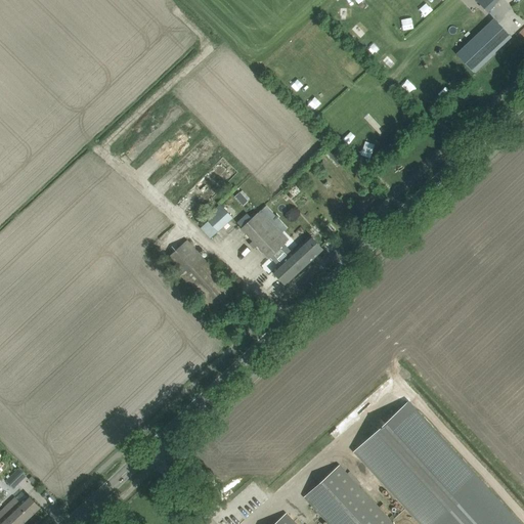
[(476,0),(488,12),(493,7),(492,6),(498,0),(476,0)]
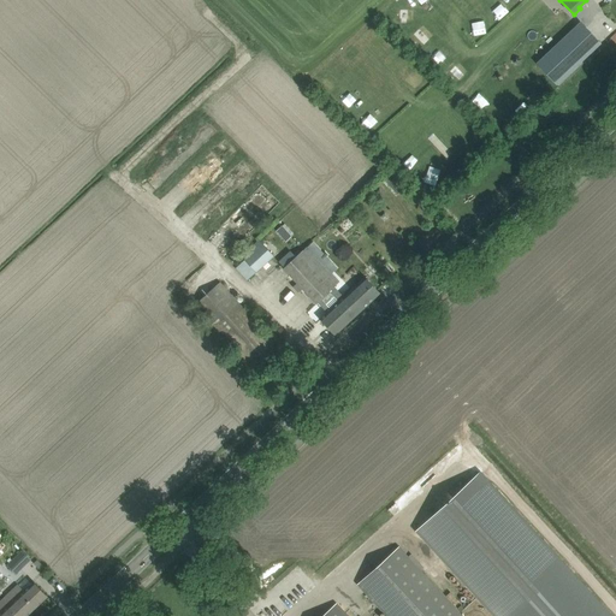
[(580,22),(537,63),(557,84),(600,42),(585,25),(580,22)]
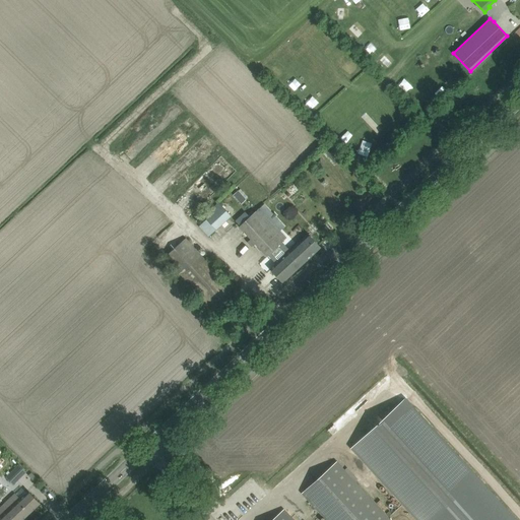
[(344,95),(338,100),(343,106),(348,103),(344,95)]
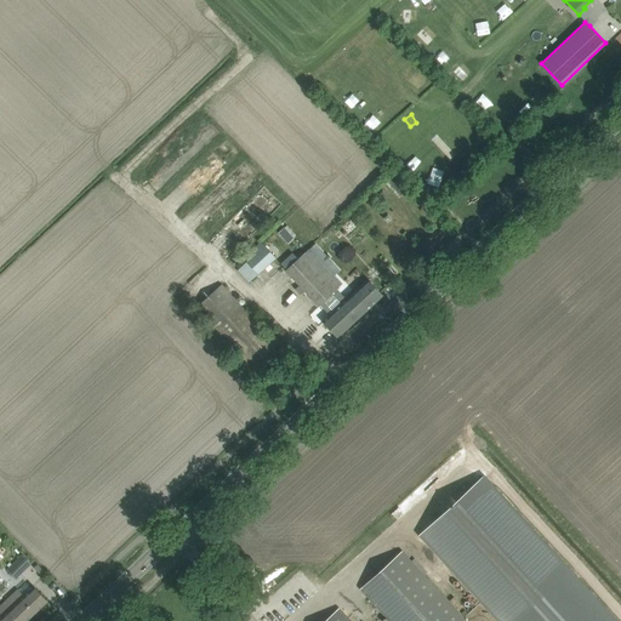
[(284,228),(278,233),(283,239),(289,233),(284,228)]
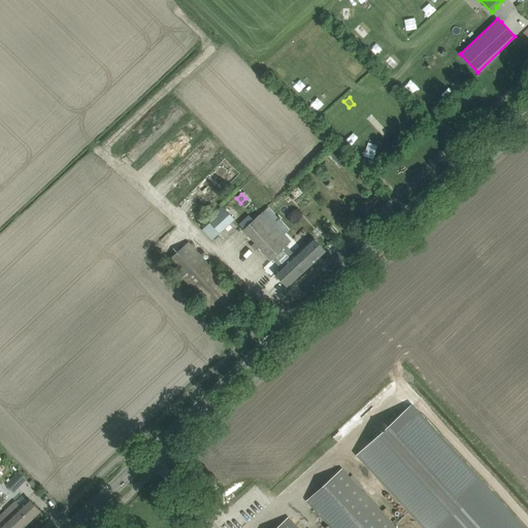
[(201,229),(211,241),(235,220),(223,205),(207,220),(208,222),(201,229)]
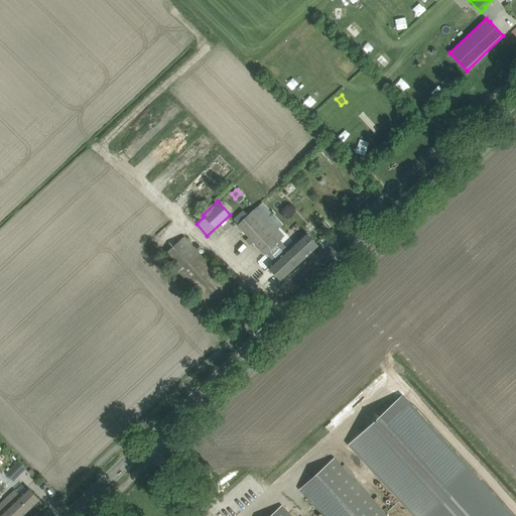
[(237,225),(265,254),(284,236),(257,207),(237,225)]
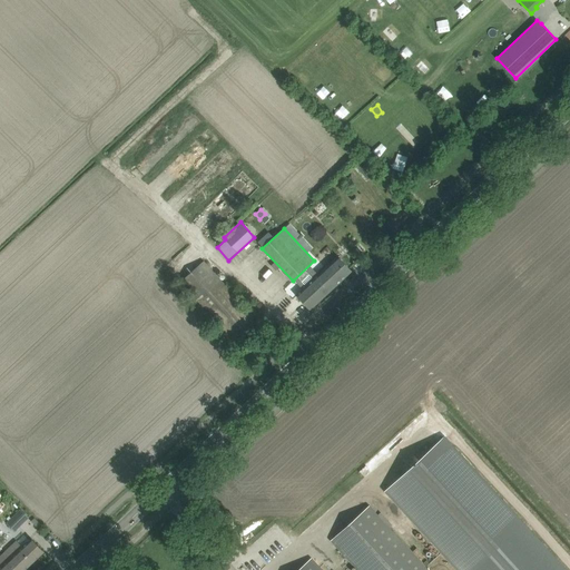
[(352,271),(344,263),(338,256),(296,295),(310,310),(352,271)]
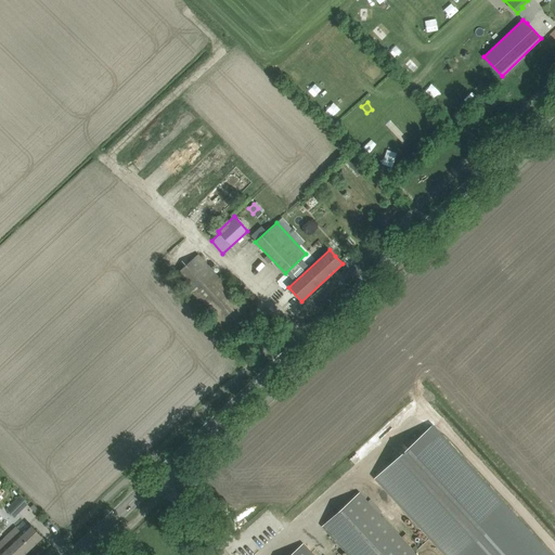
[(250,311),(243,304),(198,254),(173,275),(226,334),(250,311)]
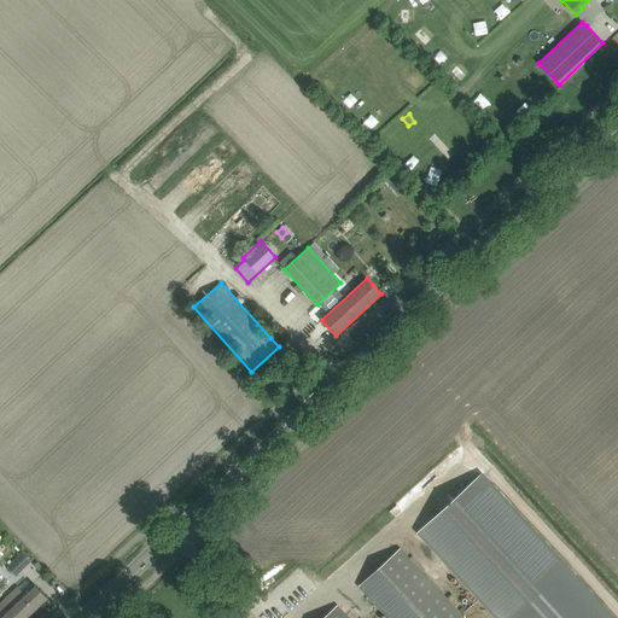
[(483,472),(421,529),(502,617),(514,617),(570,567),(483,472)]
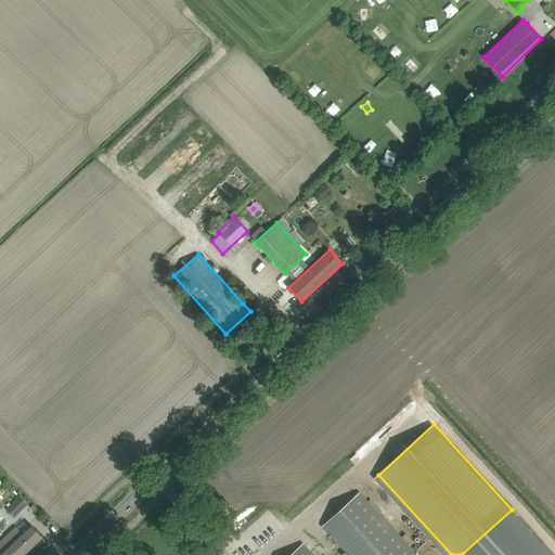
[(414,554),(359,494),(323,526),(348,554),(414,554)]
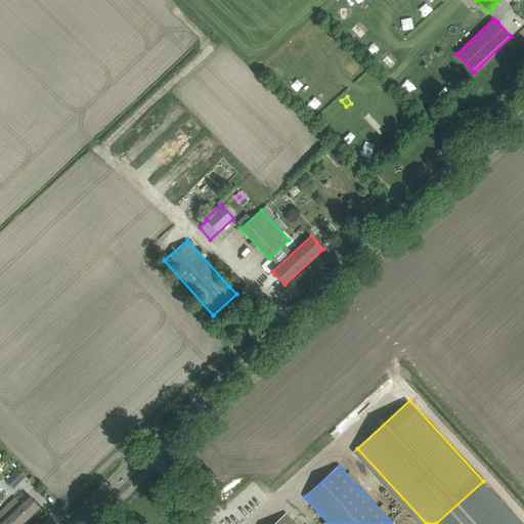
[(5,481),(13,489),(27,476),(18,468),(5,481)]
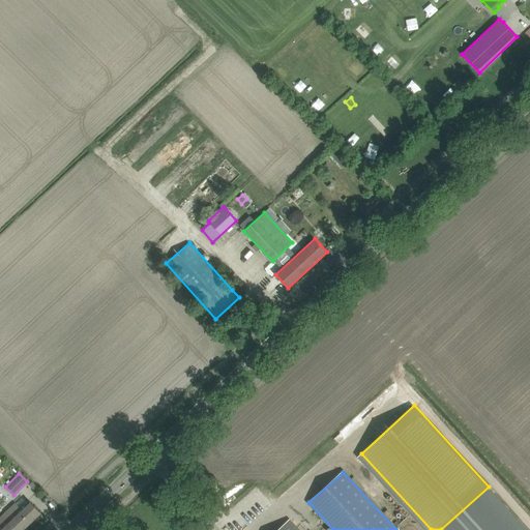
[(2,516),(15,529),(22,529),(40,513),(29,500),(21,508),(16,503),(2,516)]
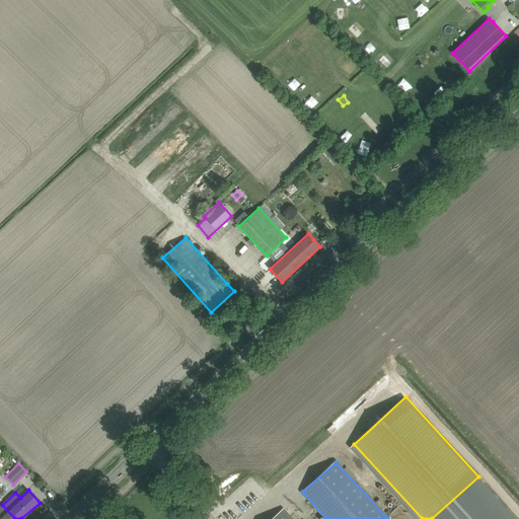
[(0,518),(14,518),(2,505),(0,507),(0,518)]
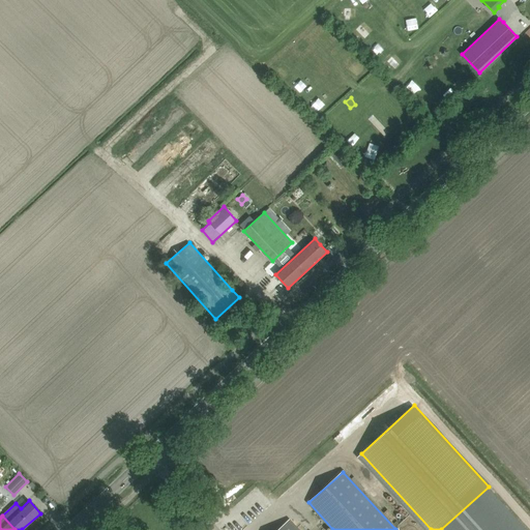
[(298,529),(289,520),(277,529),(298,529)]
